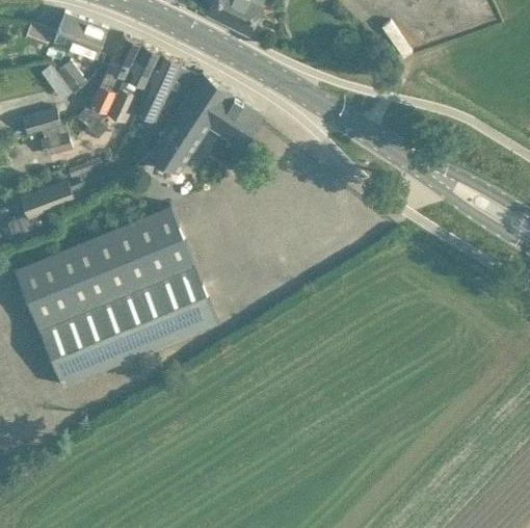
[(247,36),(257,18),(265,0),(213,0),(206,16),(247,36)]
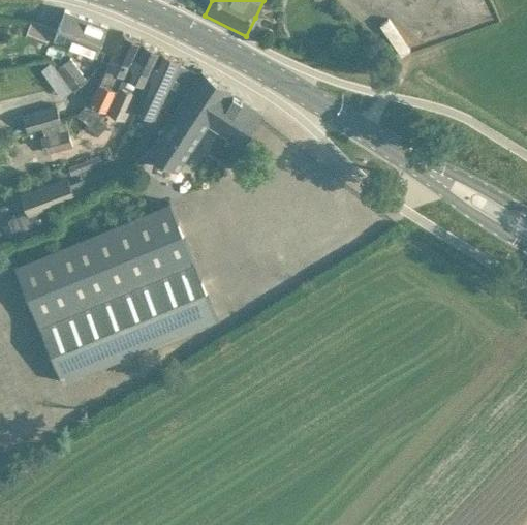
[(63,12),(56,32),(52,42),(95,59),(98,49),(105,29),(63,12)]
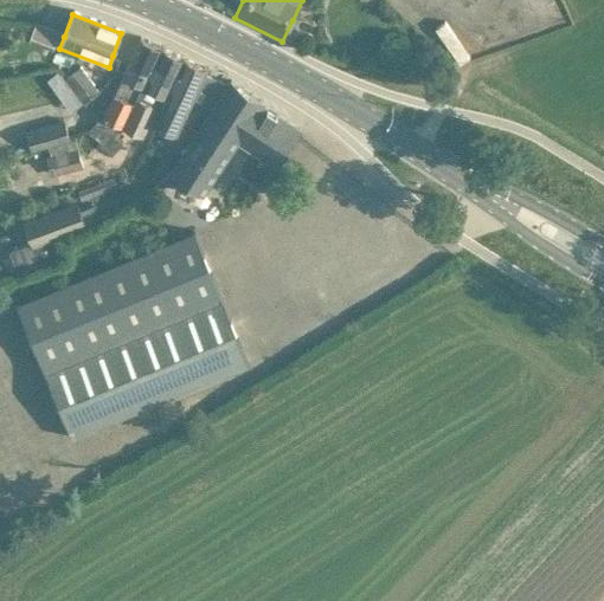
[(33,28),(29,40),(53,50),(58,38),(33,28)]
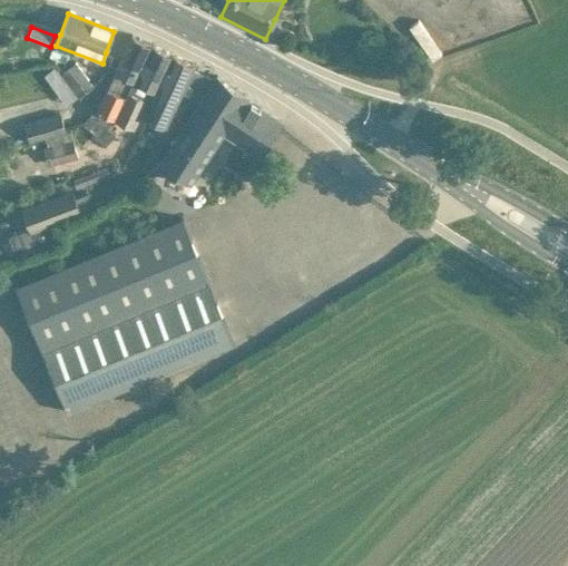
[(135,84),(152,48),(130,39),(121,59),(114,75),(95,115),(90,113),(82,128),(94,137),(91,140),(104,150),(107,146),(100,136),(120,108),(127,95),(135,84)]
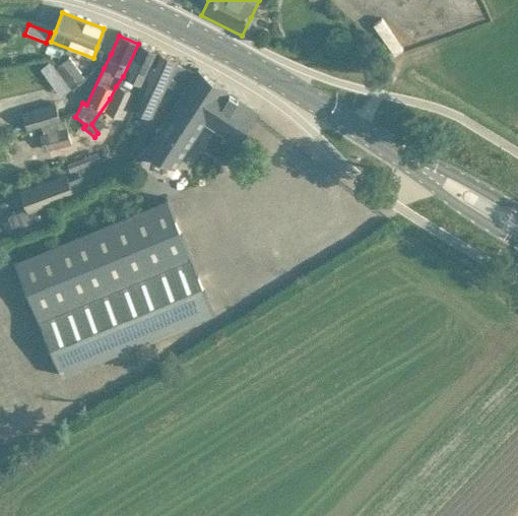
[(141,84),(156,52),(138,44),(123,76),(116,86),(110,99),(91,124),(98,133),(104,126),(100,121),(105,113),(123,122),(129,109),(132,110),(138,97),(141,84)]
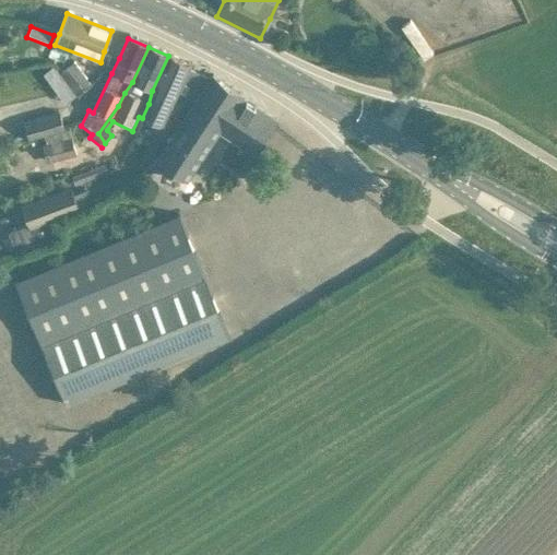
[(149,104),(142,118),(162,127),(174,101),(180,86),(190,67),(168,56),(152,91),(149,104)]
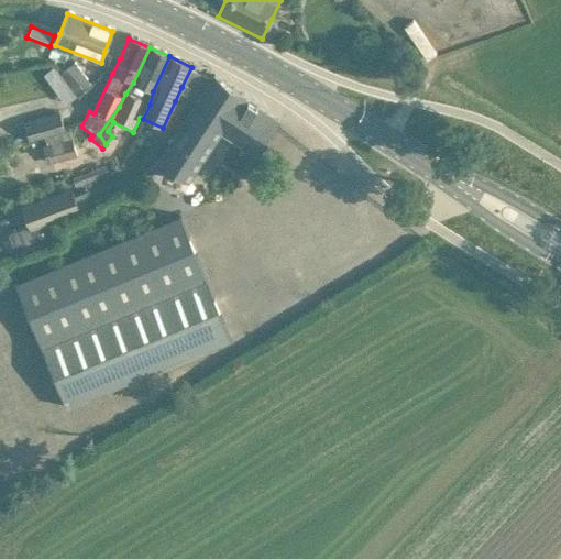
[(76,100),(91,89),(74,65),(58,76),(76,100)]
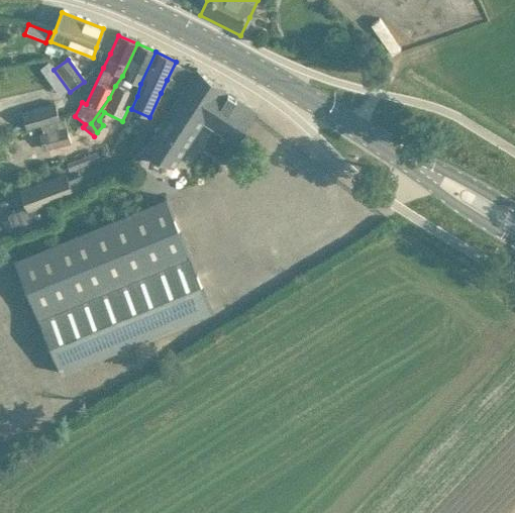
[(53,70),(43,77),(50,86),(60,79),(53,70)]
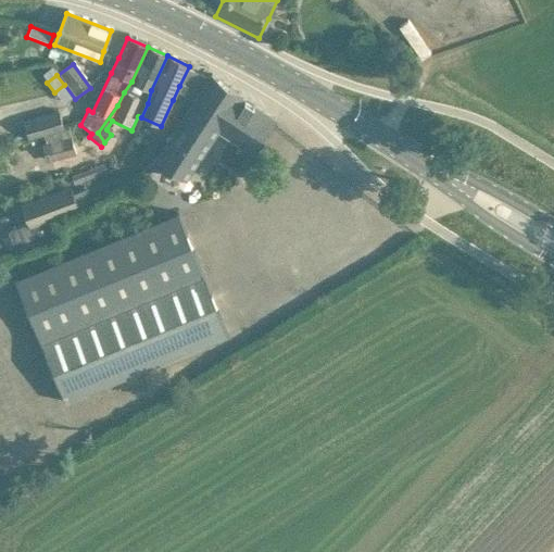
[(211,77),(199,95),(155,161),(165,167),(163,173),(163,176),(163,177),(165,179),(168,179),(171,178),(173,177),(174,174),(185,180),(216,132),(252,155),(262,140),(274,122),(238,99),(240,96),(211,77)]
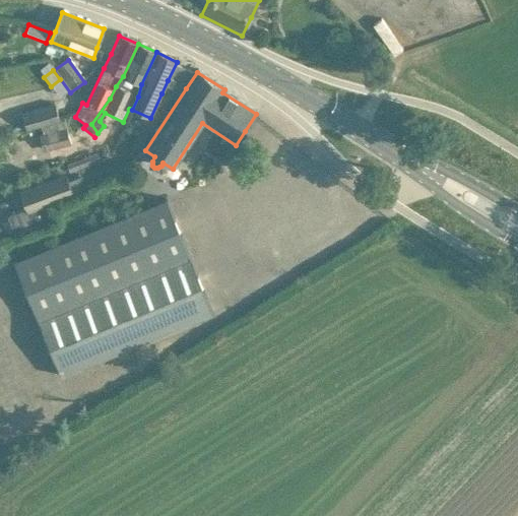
[(35,129),(58,122),(53,106),(21,116),(26,133),(36,130),(35,129)]
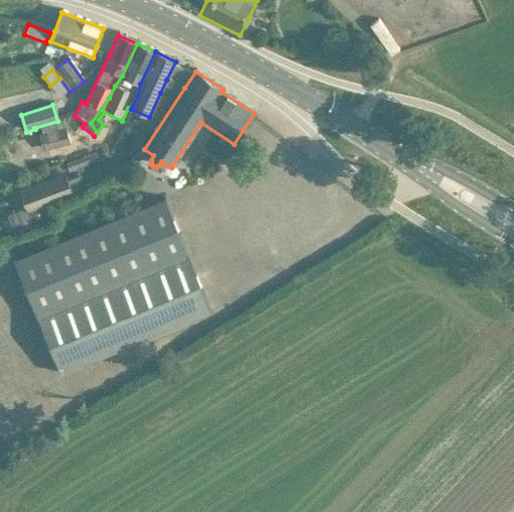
[(34,128),(35,129),(42,153),(70,145),(62,122),(58,123),(57,121),(34,128)]
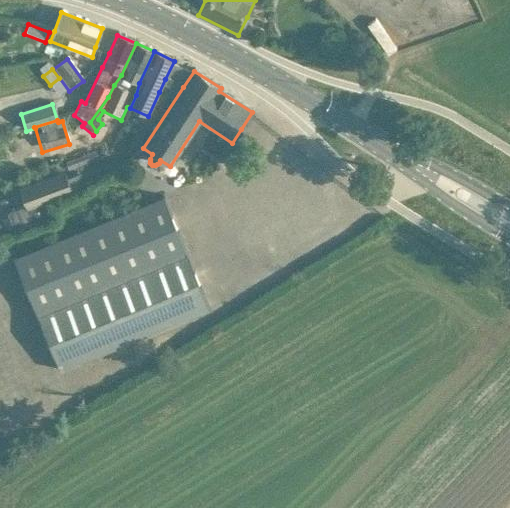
[(64,173),(18,190),(26,211),(72,195),(64,173)]
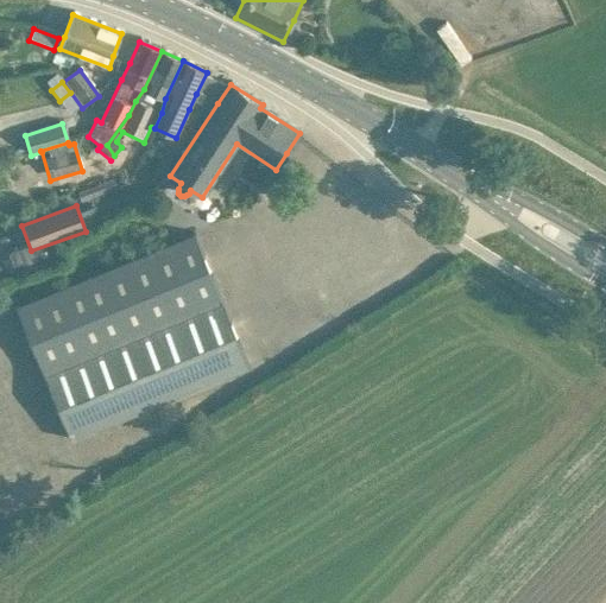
[(71,443),(247,369),(194,236),(17,308),(43,374),(71,443)]
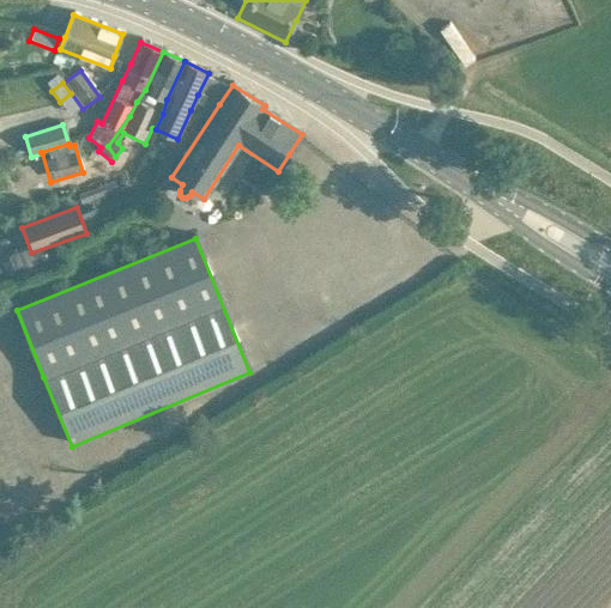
[(0,285),(19,280),(14,267),(0,271),(0,285)]
